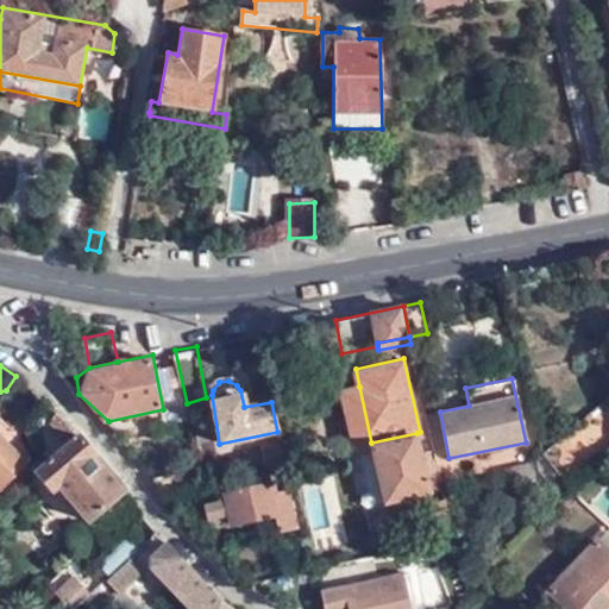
[(374,453),(371,443),(359,387),(340,391),(355,458),(374,453)]
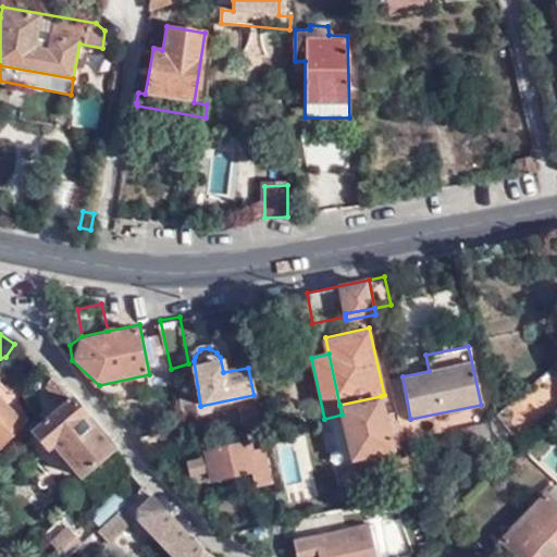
[(32,426),(48,446),(52,442),(78,472),(112,443),(56,375),(52,373),(44,383),(61,401),(32,426)]
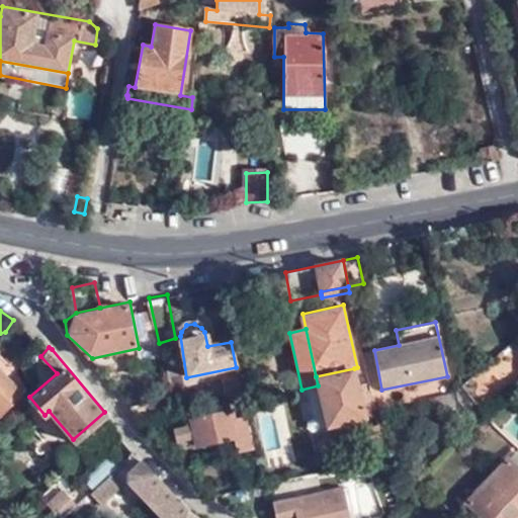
[(141,361),(139,348),(92,358),(101,370),(141,361)]
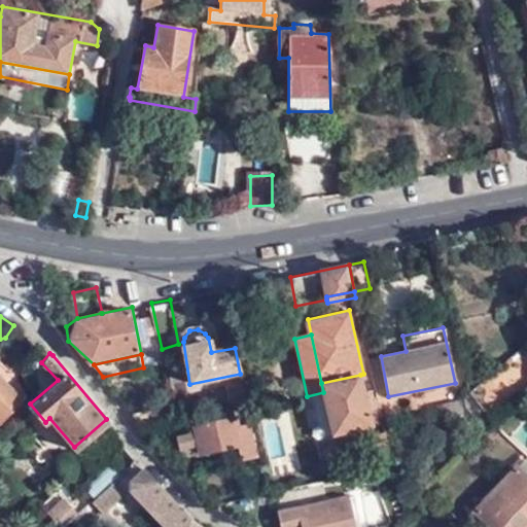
[(32,399),(19,379),(0,356),(0,421),(5,427),(32,399)]
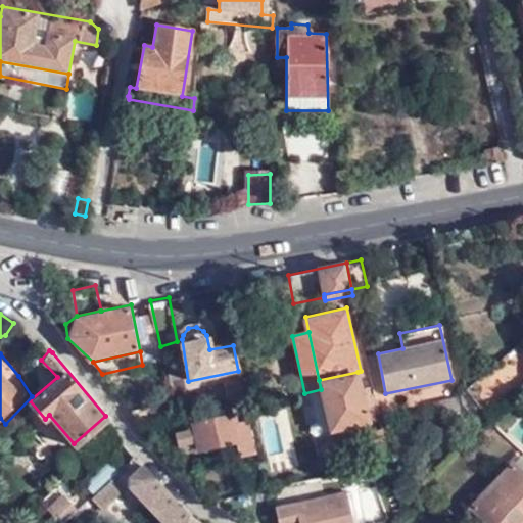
[(380,419),(372,385),(361,388),(358,372),(319,380),(321,389),(329,429),(380,419)]
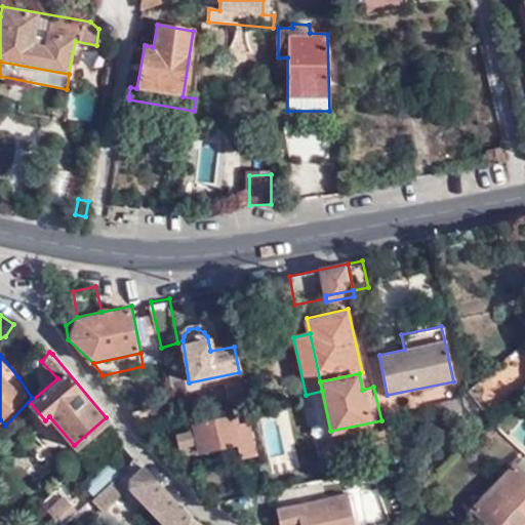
[(133,411),(149,429),(177,419),(173,400),(133,411)]
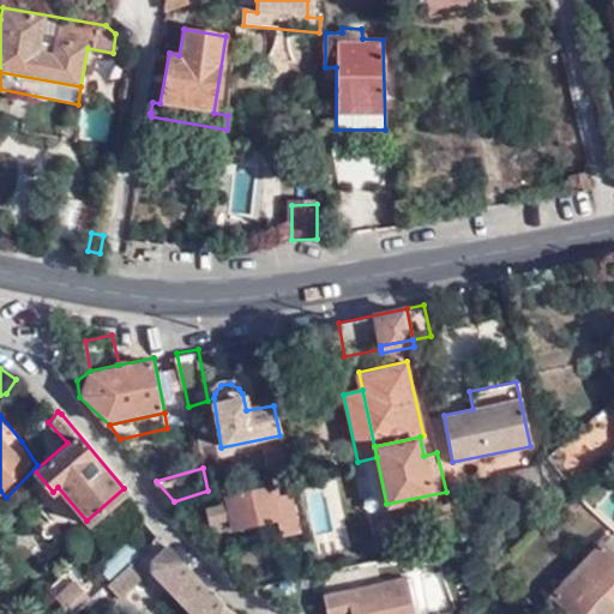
[(535,468),(522,470),(524,483),(537,481),(535,468)]
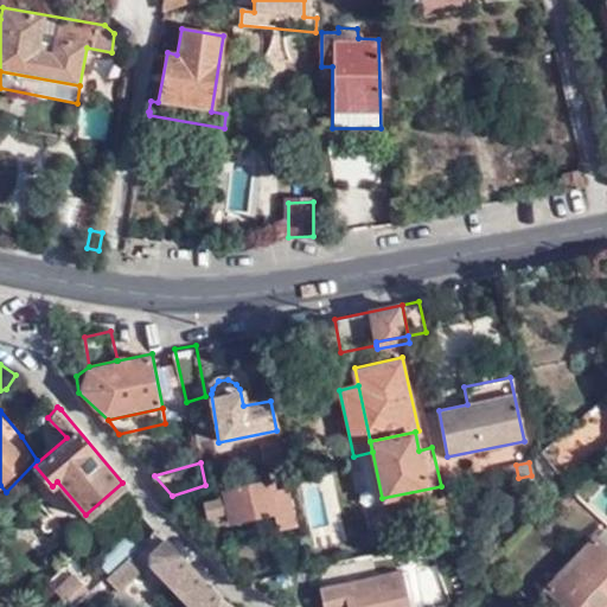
[(518,478),(516,465),(500,467),(503,481),(518,478)]
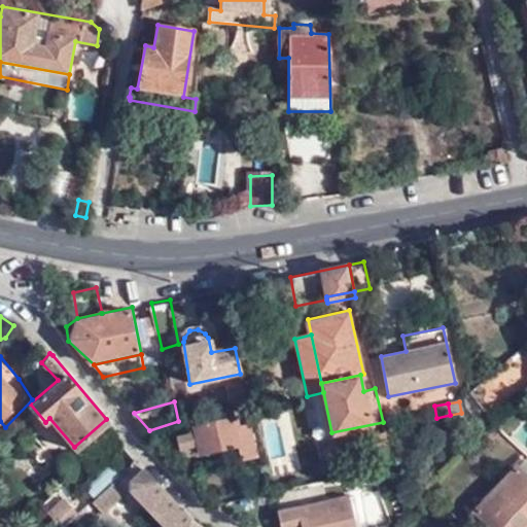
[(173,433),(176,449),(190,446),(192,454),(242,445),(236,413),(232,414),(230,407),(212,412),(213,418),(189,422),(190,429),(173,433)]
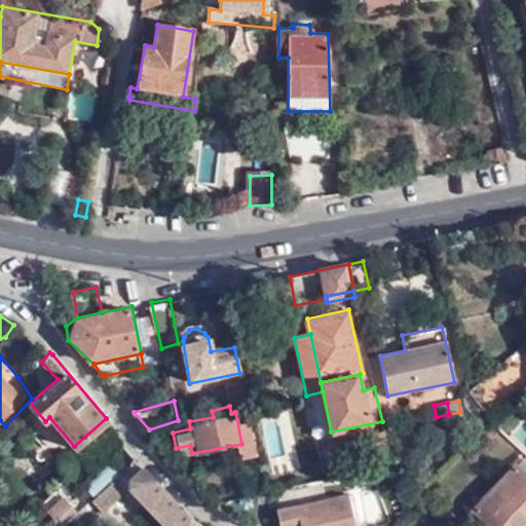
[(380,485),(396,483),(392,468),(377,472),(380,485)]
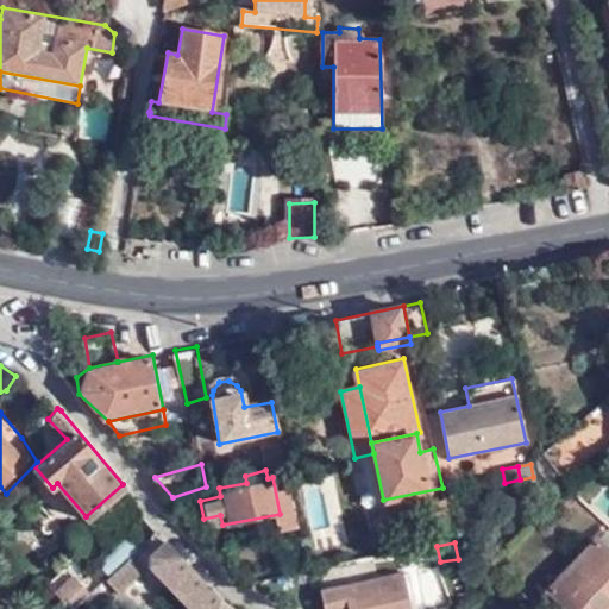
[(544,608),(608,608),(608,552),(598,542),(540,606),(544,608)]
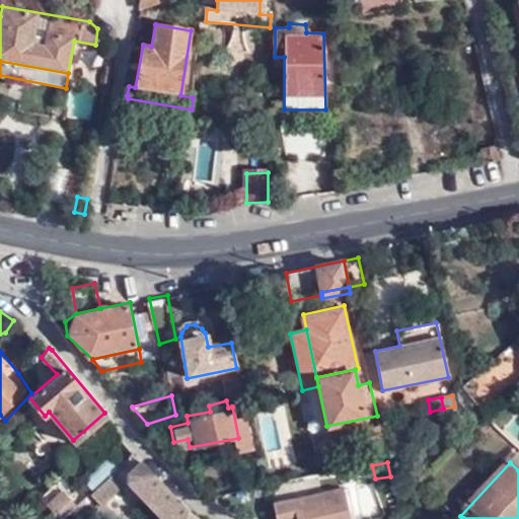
[(188,507),(144,463),(132,474),(131,482),(164,518),(163,518),(201,518),(202,518),(188,507)]
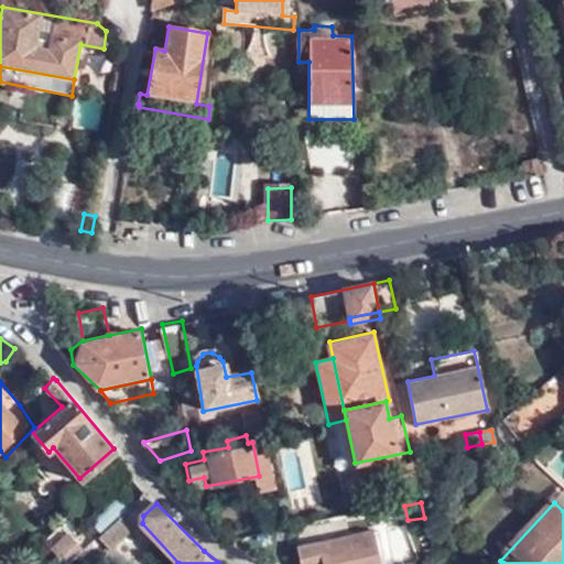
[(66,563),(97,534),(71,508),(57,521),(60,523),(43,539),(66,563)]
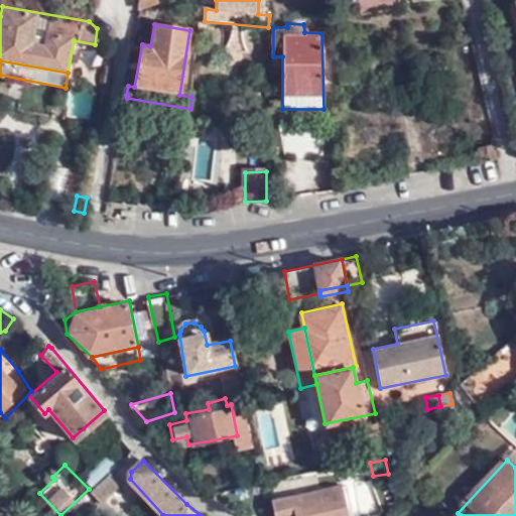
[(121,484),(111,473),(92,492),(101,503),(121,484)]
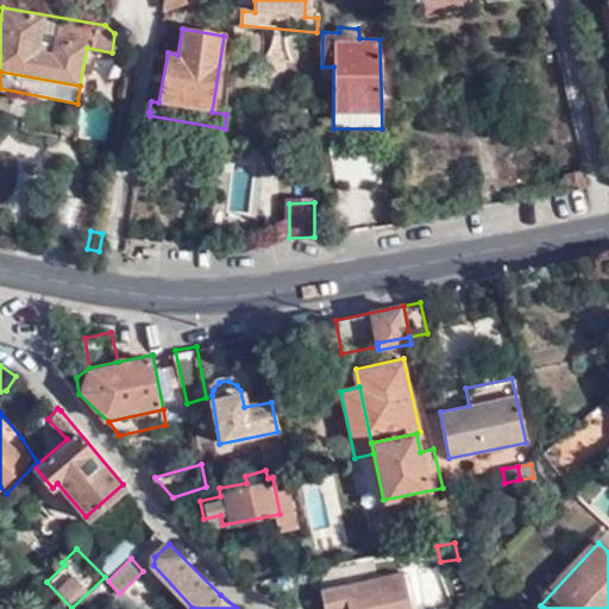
[(409,608),(403,576),(320,591),(324,608),(409,608)]
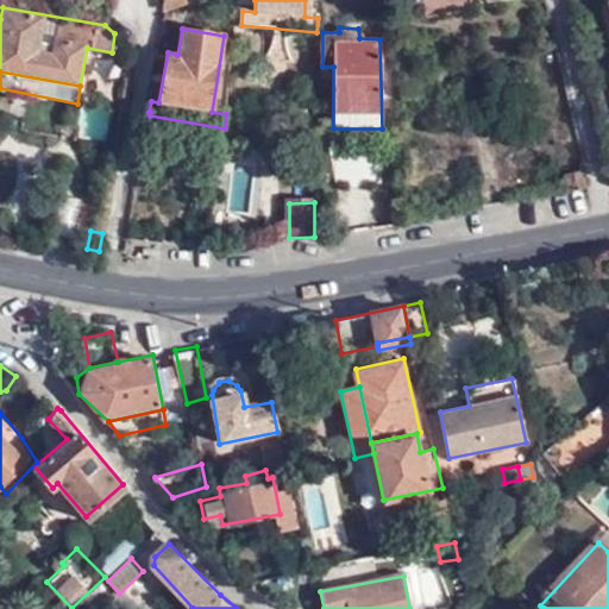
[(130,608),(112,589),(92,608),(130,608)]
